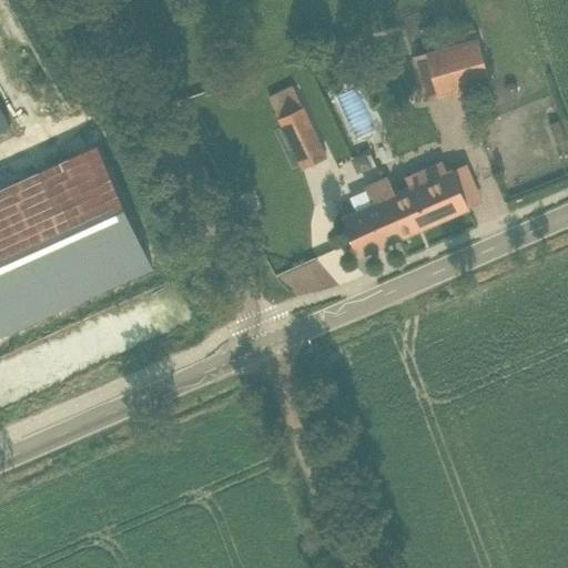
[(432,75),(438,95),(489,81),(477,39),(413,57),(419,79),(432,75)]
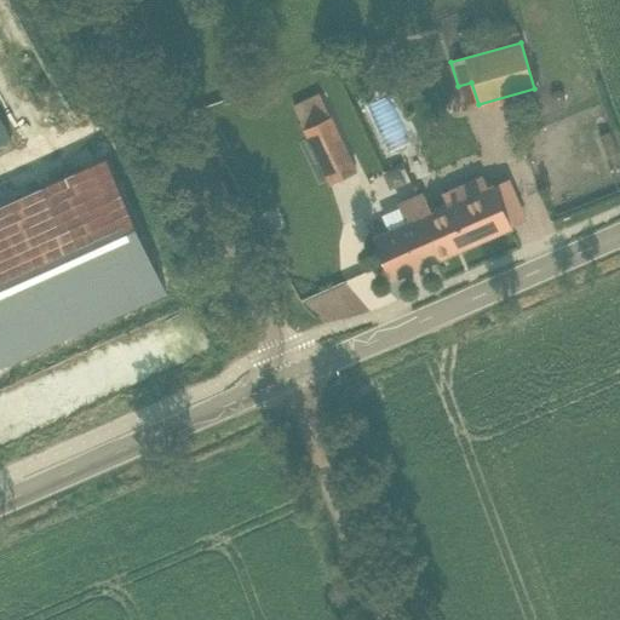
[(293,108),(329,184),(356,171),(320,95),(293,108)]
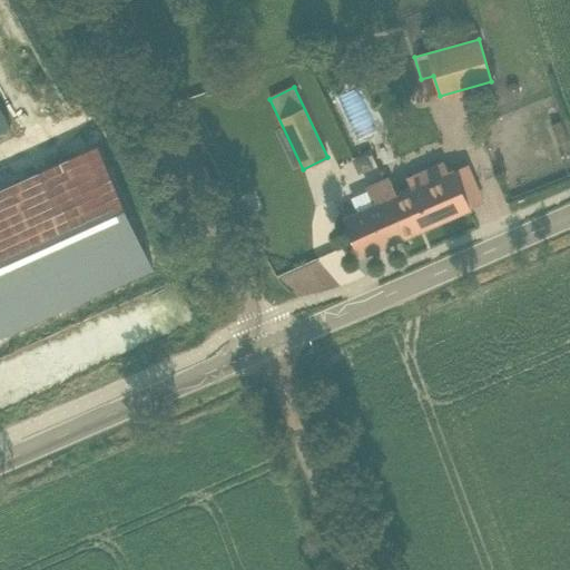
[(0,131),(10,126),(0,108),(0,131)]
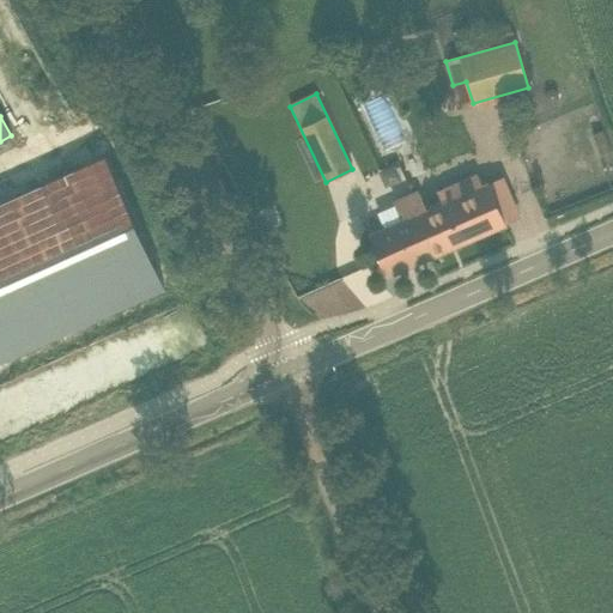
[(602,131),(593,134),(600,155),(611,151),(602,131)]
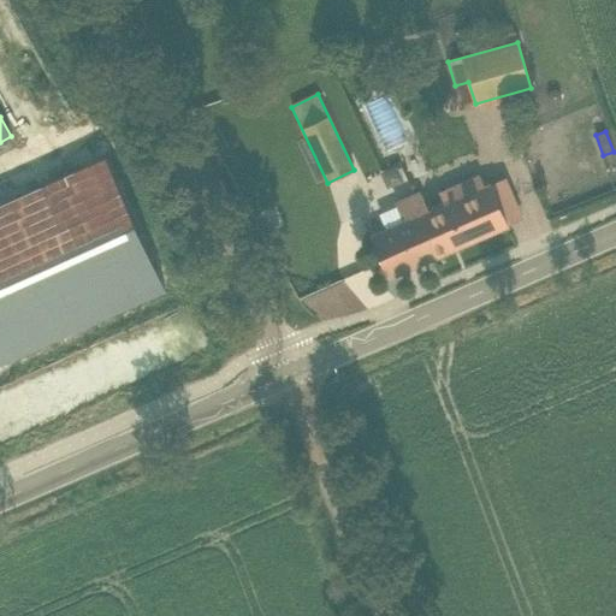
[(0,206),(0,362),(161,295),(105,161),(0,206)]
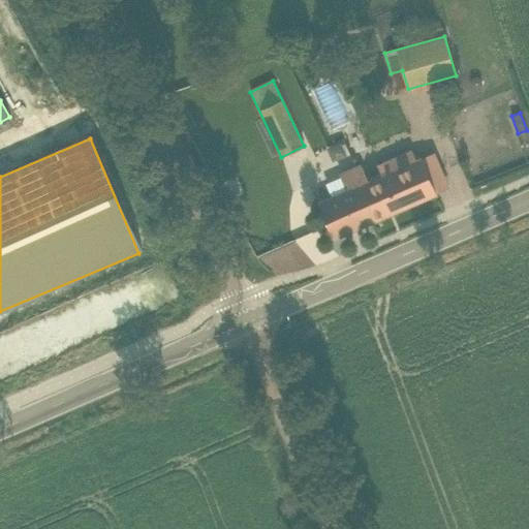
[(336,172),(353,162),(341,138),(323,148),(336,172)]
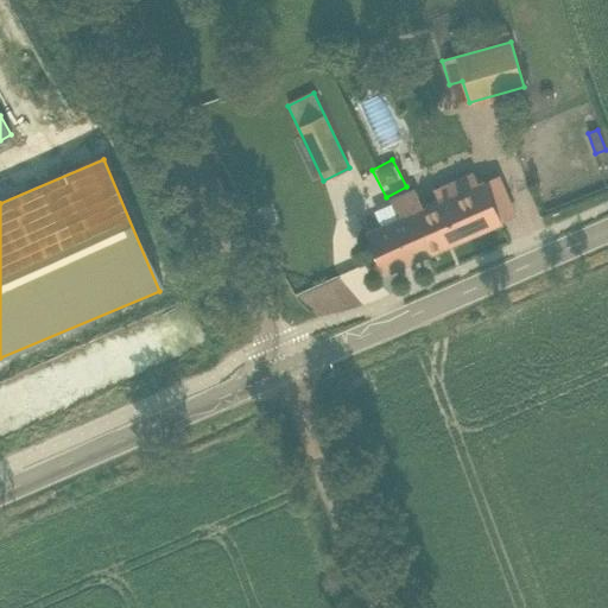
[(437,202),(423,208),(415,189),(391,200),(399,219),(366,233),(384,274),(502,223),(492,200),(505,192),(498,176),(479,184),(473,170),(432,189),(437,202)]
